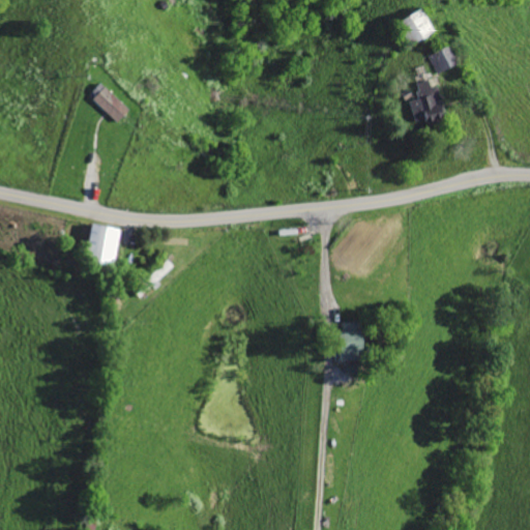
[(406,17),(414,41),(435,34),(427,9),(406,17)]
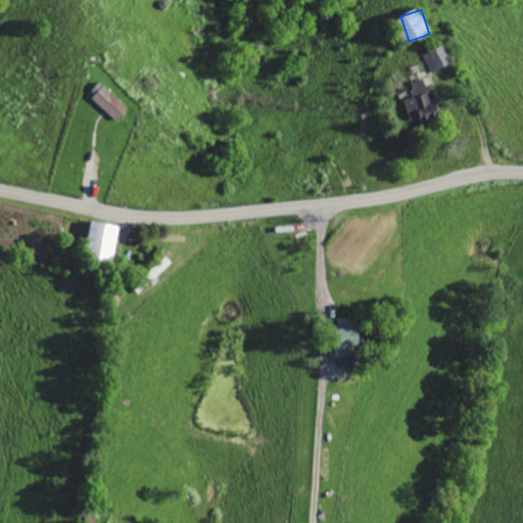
[(430,78),(414,81),(417,96),(407,98),(412,120),(423,117),(424,124),(439,120),(430,78)]
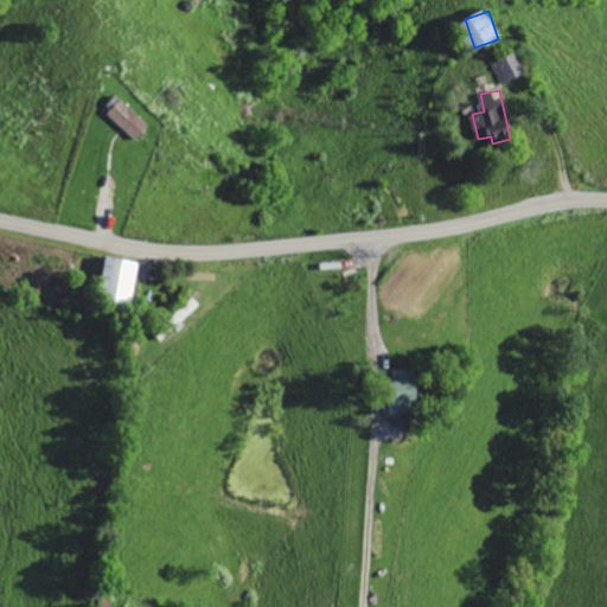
[(149,127),(119,93),(104,106),(135,140),(149,127)]
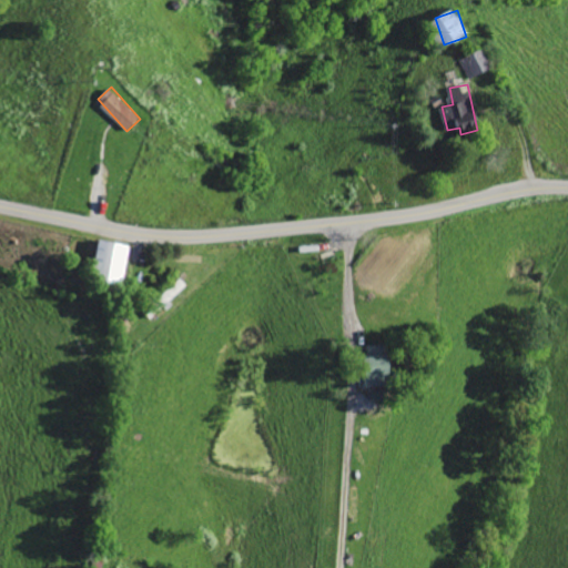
[(98,257),(103,259),(100,276),(124,281),(132,245),(102,239),(98,257)]
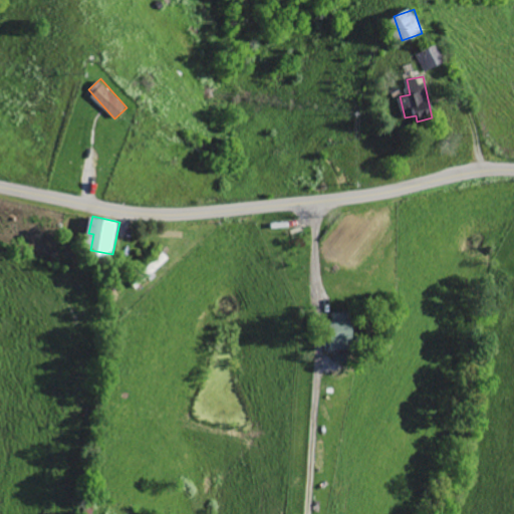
[(354,349),(352,312),(331,312),(333,349),(354,349)]
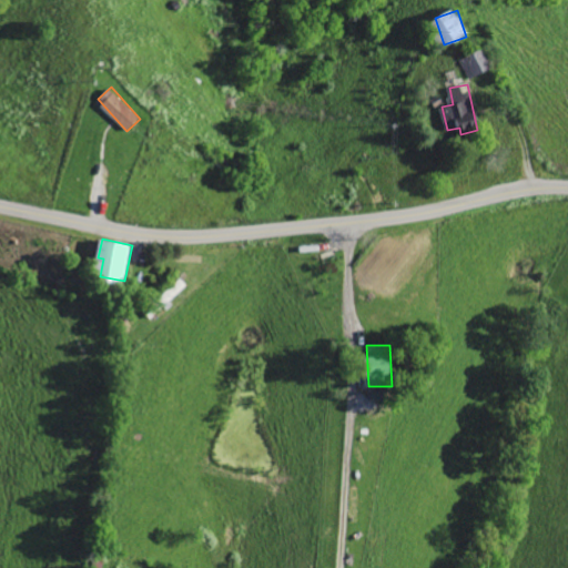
All buildings are outlined.
